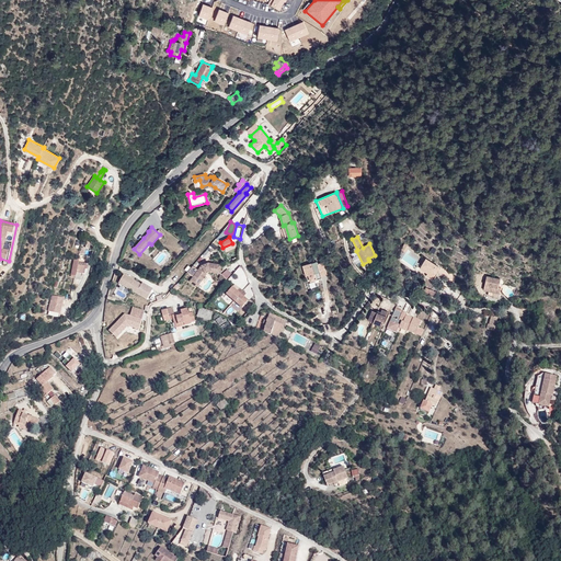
[(88,270),(88,264),(84,263),(86,258),(80,256),(79,261),(73,260),(71,275),(76,276),(77,273),(82,274),(83,268),(88,270)]
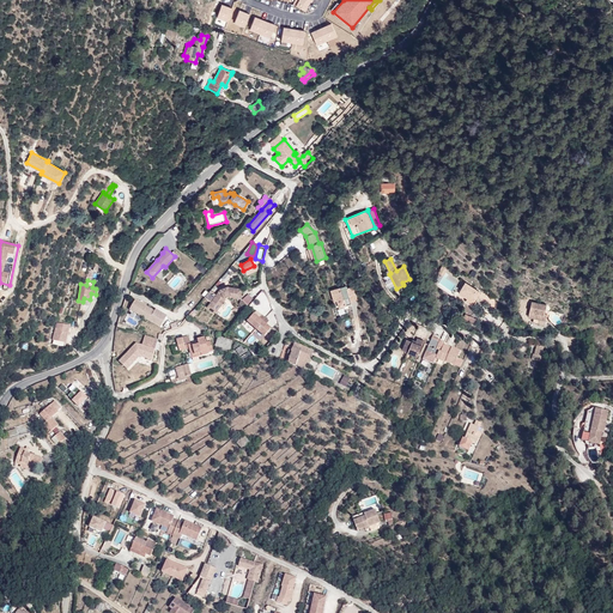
[(483,293),(466,283),(459,293),(468,298),(466,302),(473,307),(483,293)]
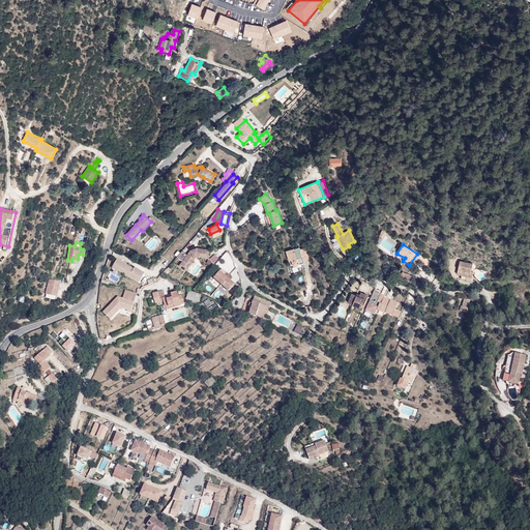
[(302,257),(299,246),(289,251),(292,260),(302,257)]
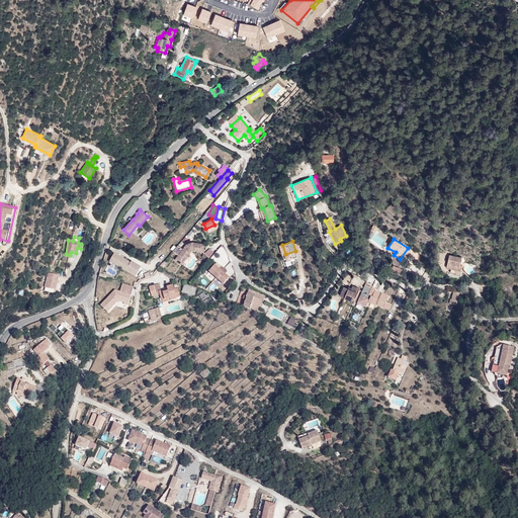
[(183,249),(178,245),(173,251),(178,255),(175,259),(182,265),(185,261),(184,258),(189,251),(195,249),(203,250),(204,244),(192,242),(186,244),(183,249)]
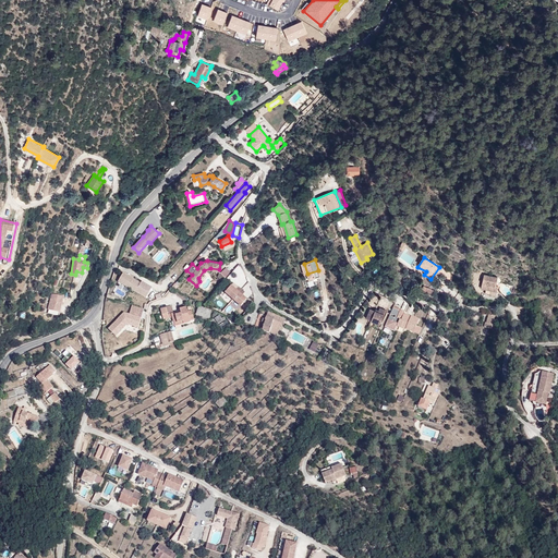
[(219,269),(210,268),(204,270),(198,278),(199,281),(205,273),(210,270),(219,273),(219,269)]
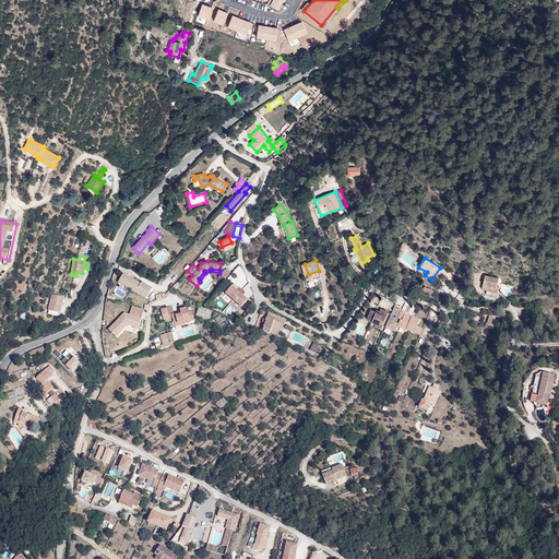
[(226,269),(221,274),(226,278),(232,273),(226,269)]
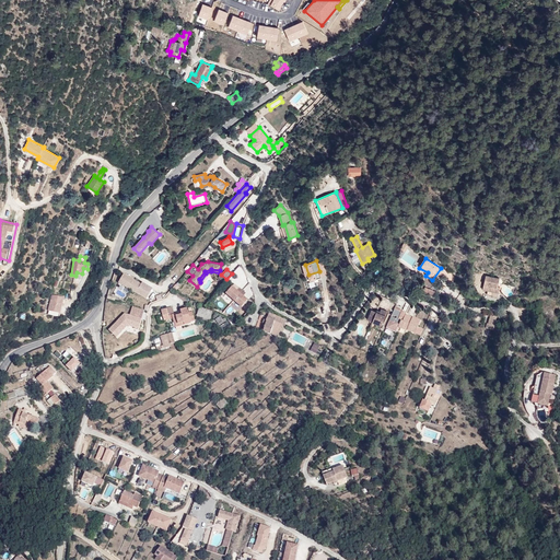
[(141,284),(124,275),(118,283),(147,300),(152,289),(143,283),(142,286),(141,284)]
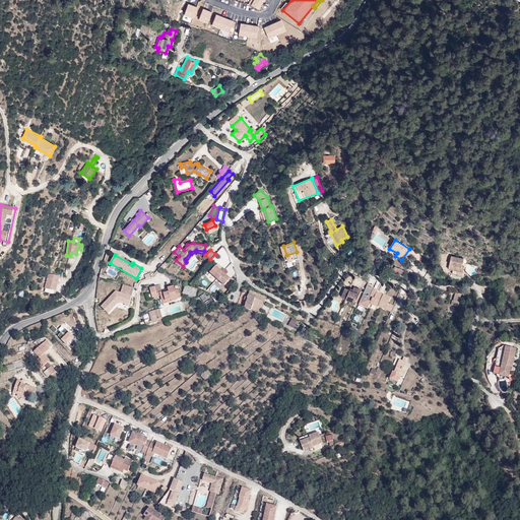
[(463,259),(451,256),(448,268),(453,269),(452,273),(462,276),(464,267),(462,266),(463,259)]
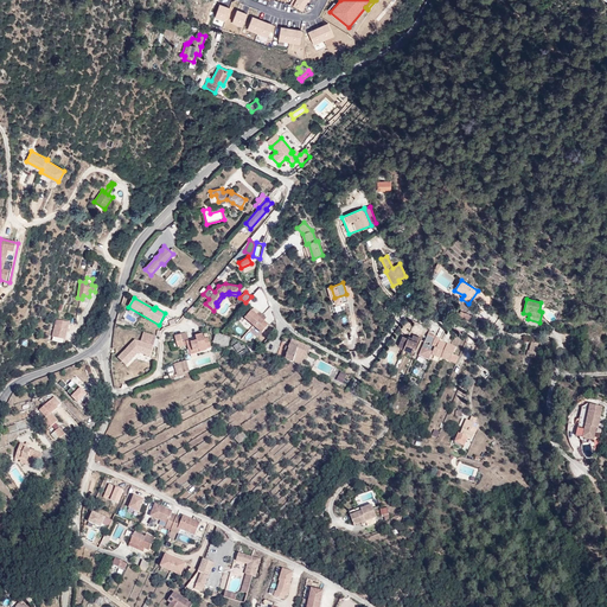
[(256,315),(251,311),(246,319),(254,326),(263,315),(260,312),(256,315)]
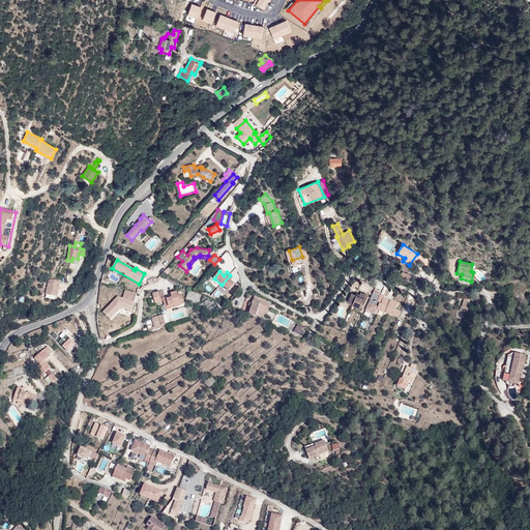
[(412,275),(403,272),(401,275),(410,281),(412,275)]
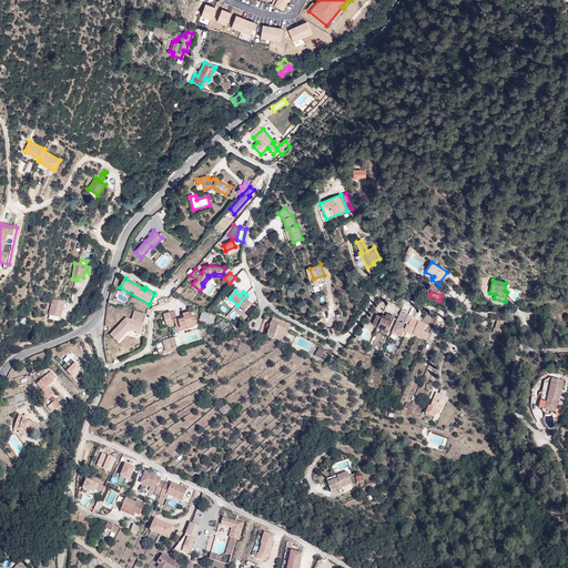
[(250,297),(246,295),(237,305),(245,312),(252,304),(247,301),(250,297)]
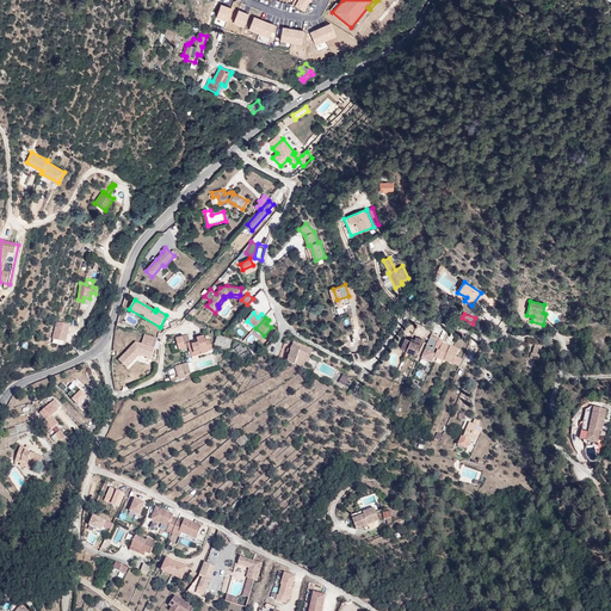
[(65,346),(69,325),(56,322),(51,343),(65,346)]
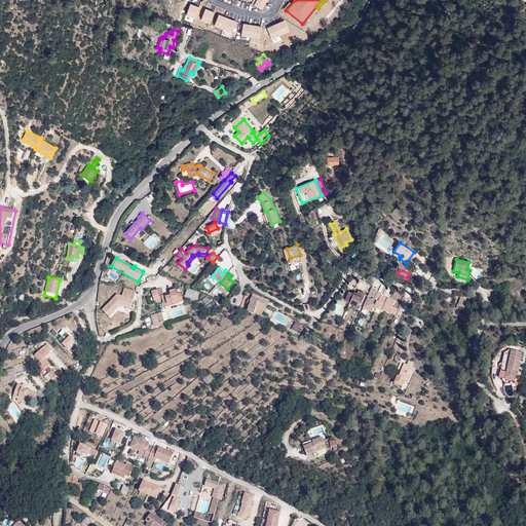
[(136,291),(124,288),(122,297),(117,295),(102,310),(109,316),(120,305),(130,309),(136,291)]
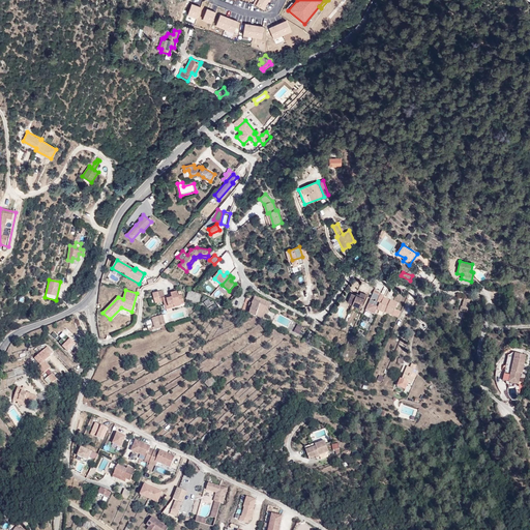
[(374,290),(365,311),(375,315),(377,310),(380,303),(377,302),(380,295),(379,295),(380,293),(380,292),(374,290)]
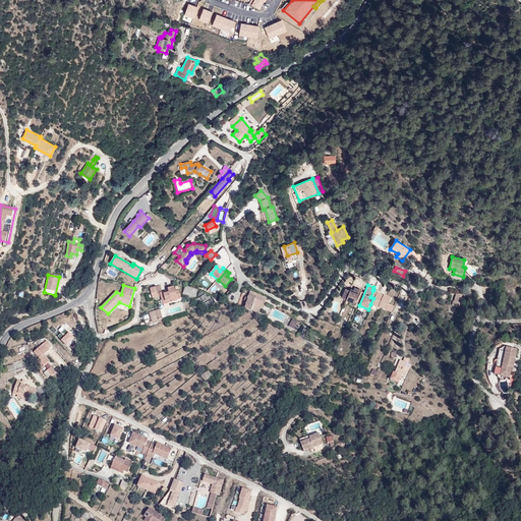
[(197,290),(185,286),(183,294),(195,297),(197,290)]
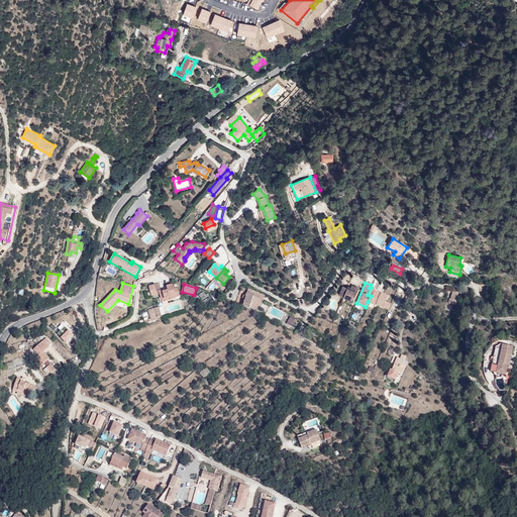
[(162,291),(160,291),(160,293),(163,302),(168,300),(177,298),(177,297),(180,296),(178,288),(174,289),(173,285),(167,287),(168,289),(162,291)]
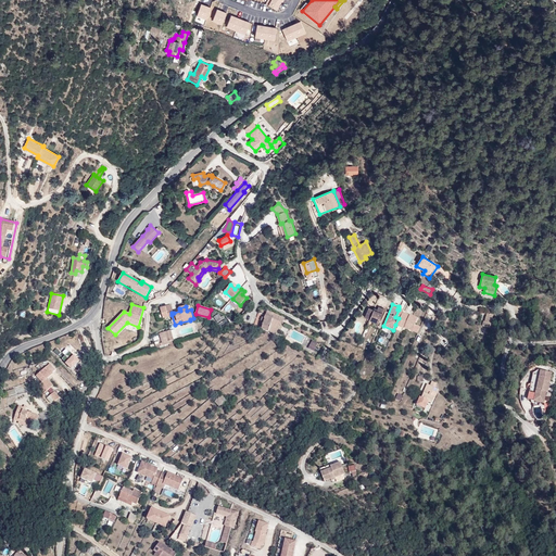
[(374,310),(369,307),(365,318),(379,324),(384,310),(378,306),(377,310),(377,311),(374,310)]
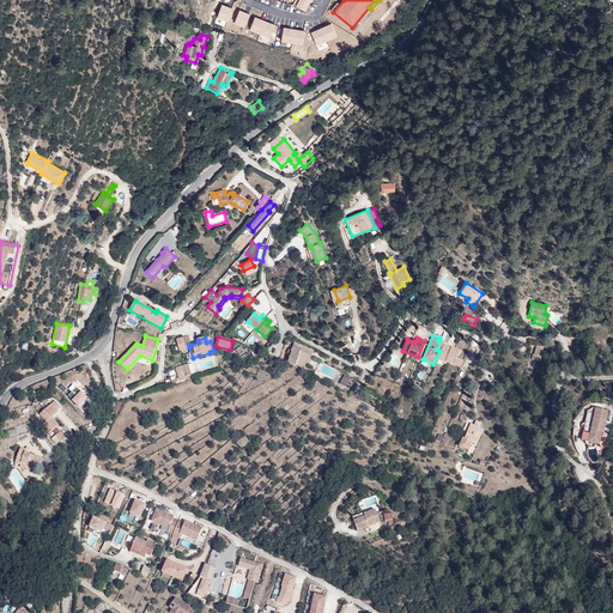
[(445,343),(441,340),(439,341),(436,350),(439,351),(436,358),(445,362),(447,360),(455,364),(461,351),(451,347),(450,350),(448,349),(449,346),(444,345),(445,343)]
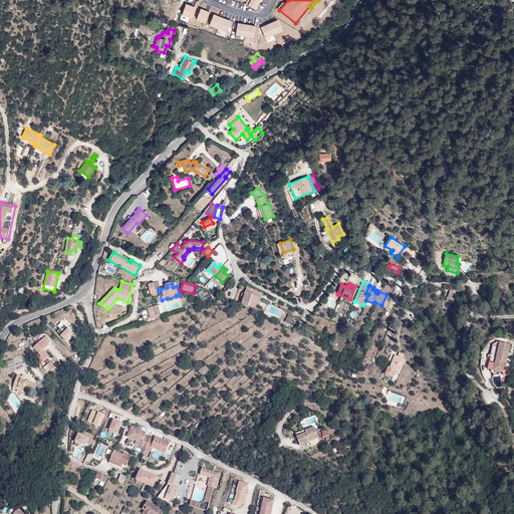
[(247,287),(245,292),(259,298),(261,298),(263,294),(247,287)]
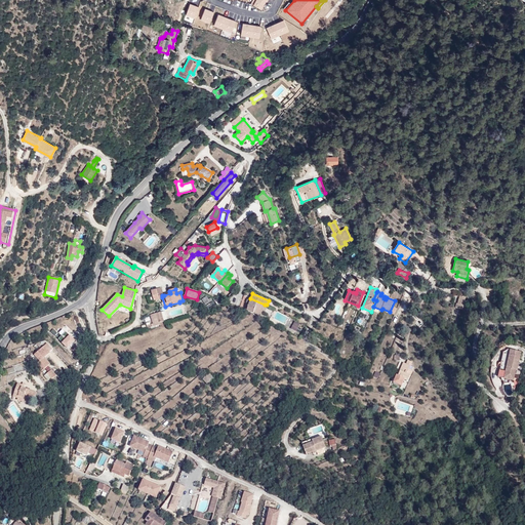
[(403,309),(408,294),(404,293),(398,313),(401,314),(403,308),(403,309)]
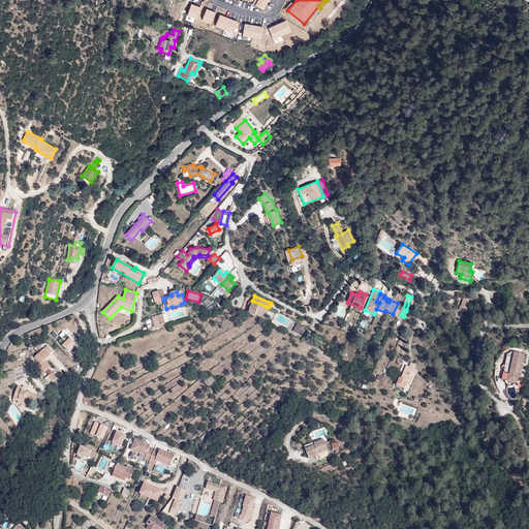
[(470,300),(464,298),(462,306),(461,306),(460,310),(465,312),(465,311),(466,312),(470,300)]
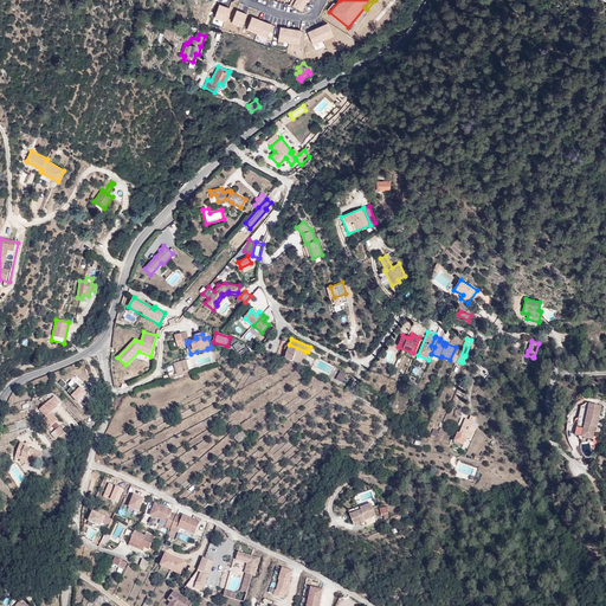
[(239,342),(233,346),(238,353),(245,347),(243,345),(242,346),(239,342)]
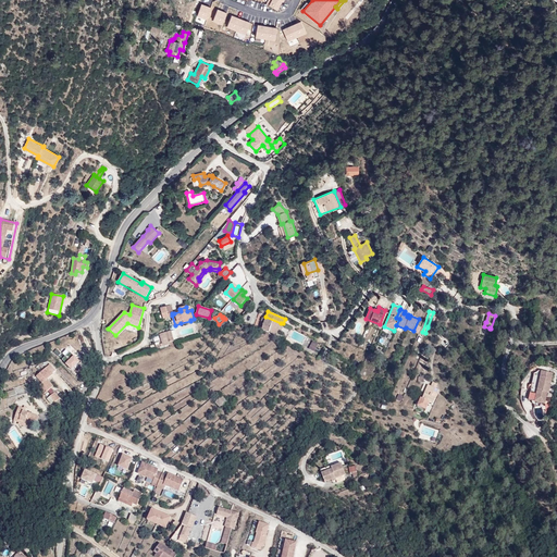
[(281,323),(265,317),(264,319),(265,320),(264,322),(262,321),(260,329),(269,333),(269,332),(276,335),(279,329),(281,323)]
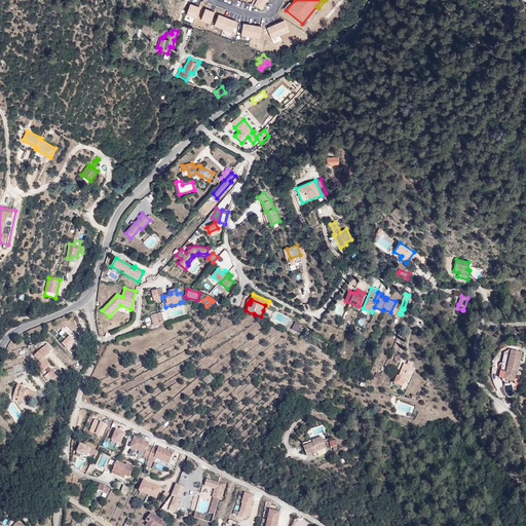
[(161,312),(151,315),(153,325),(152,325),(152,328),(160,325),(163,325),(162,323),(160,323),(159,318),(163,317),(161,312)]
